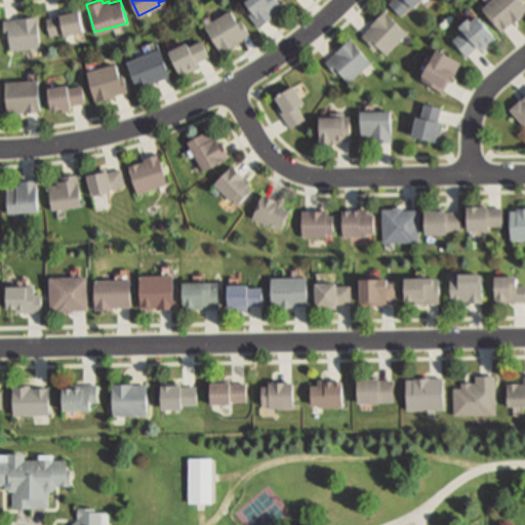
[(280,0),(284,5),(260,25),(248,9),(251,6),(247,1),(246,0),(280,0)]
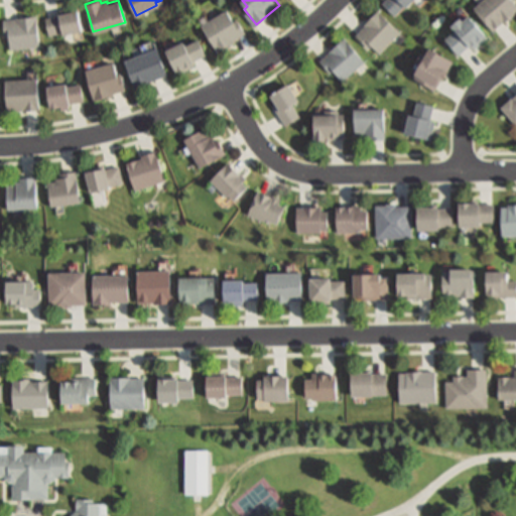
[(410,0),(407,4),(405,3),(395,13),(383,1),(384,0),(410,0)]
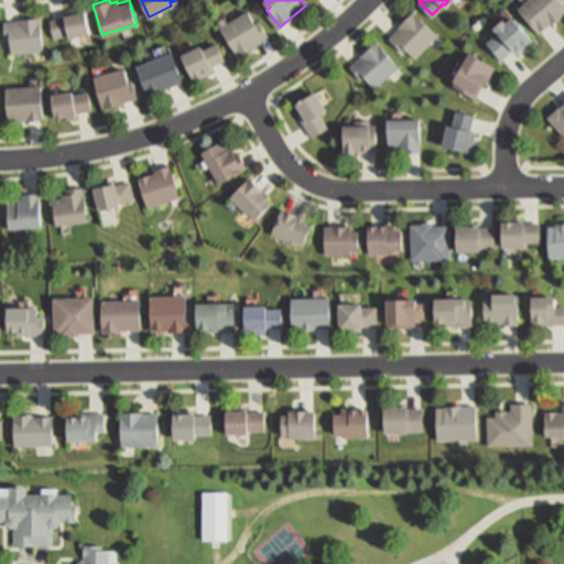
[(563,11),(540,32),(519,7),(525,0),(561,0),(563,3),(563,11)]
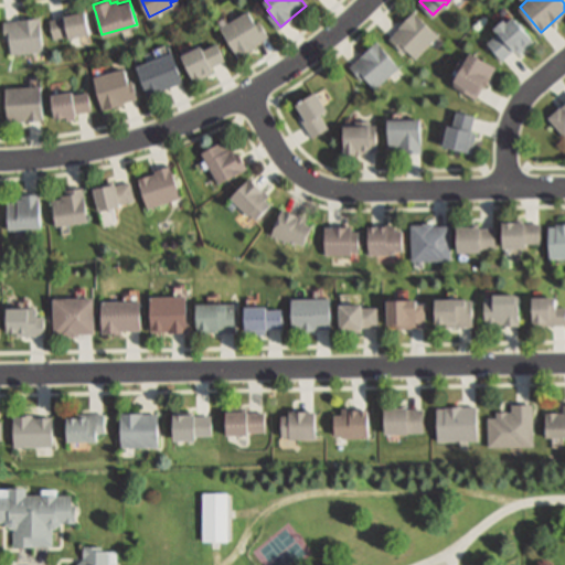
[(89,31),(67,36),(67,34),(54,38),(50,19),(63,16),(63,13),(84,9),(89,31)]
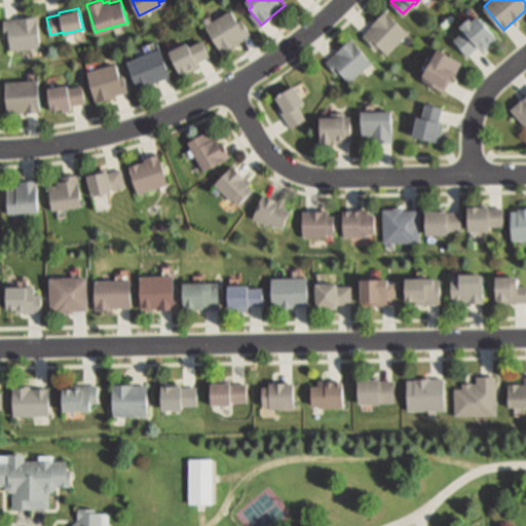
[(231,8),(238,21),(242,17),(252,33),(248,36),(224,50),(207,24),(231,8)]
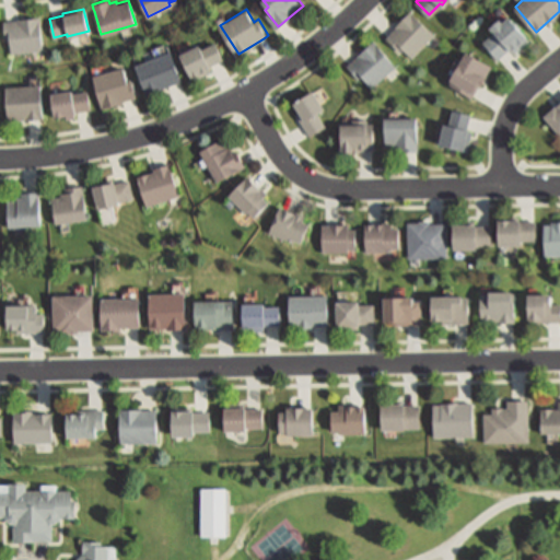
[(412,56),(388,34),(411,9),(435,31),(412,56)]
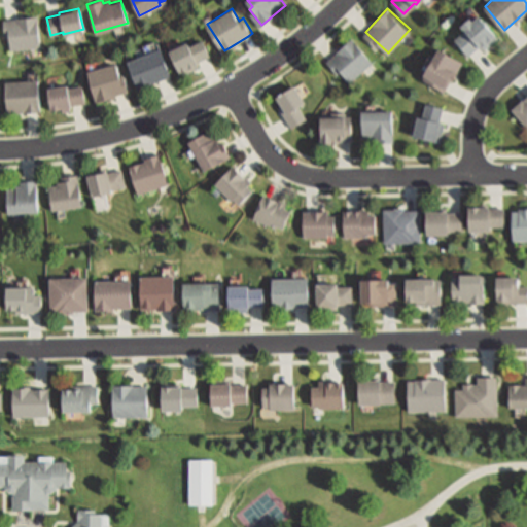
[(479,14),(494,30),(498,34),(484,48),(480,44),(469,55),(454,39),(465,28),(462,25),(470,15),(475,19),(479,14)]
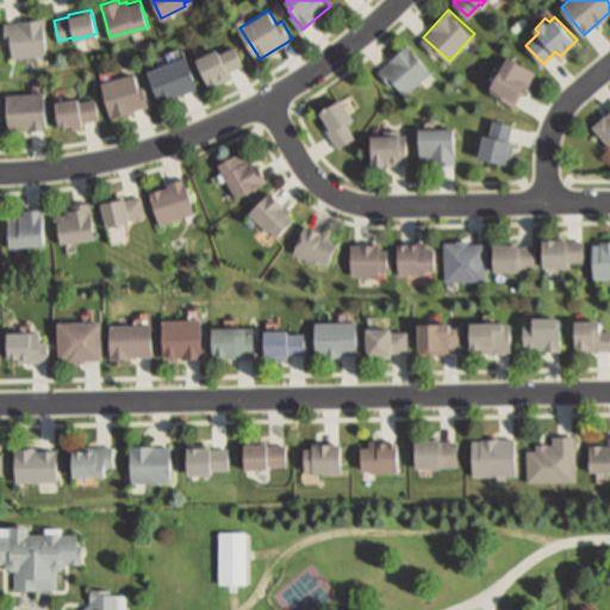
[(43,18),(47,54),(11,57),(8,36),(4,36),(2,23),(43,18)]
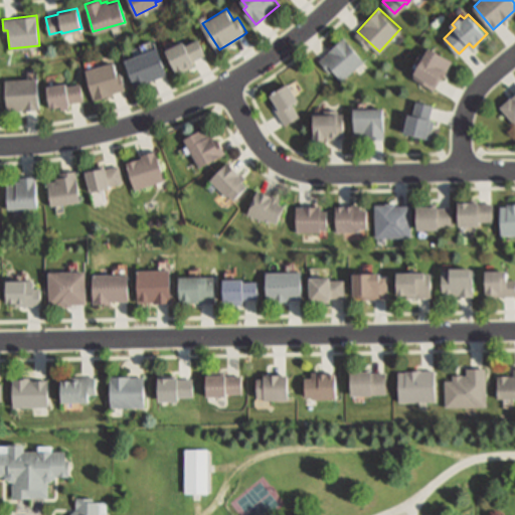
[(365,59),(342,79),(334,70),(332,72),(320,59),(322,57),(345,37),(365,59)]
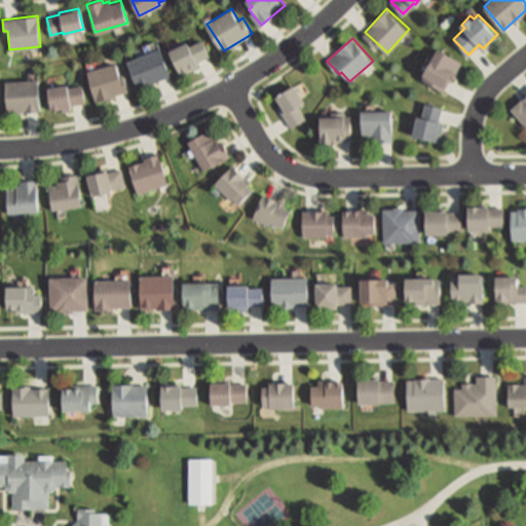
[(201,39),(210,55),(196,62),(198,66),(182,74),(180,70),(172,53),(170,48),(187,40),(189,45),(201,39)]
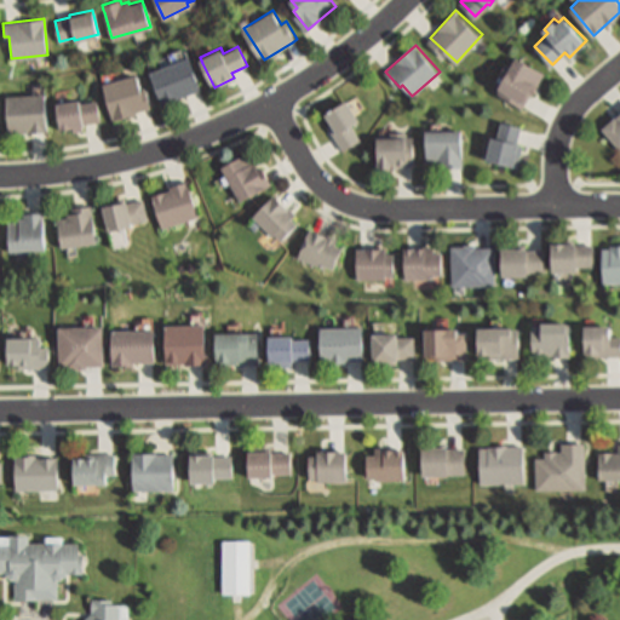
[(523,108),(495,92),(518,55),(545,70),(523,108)]
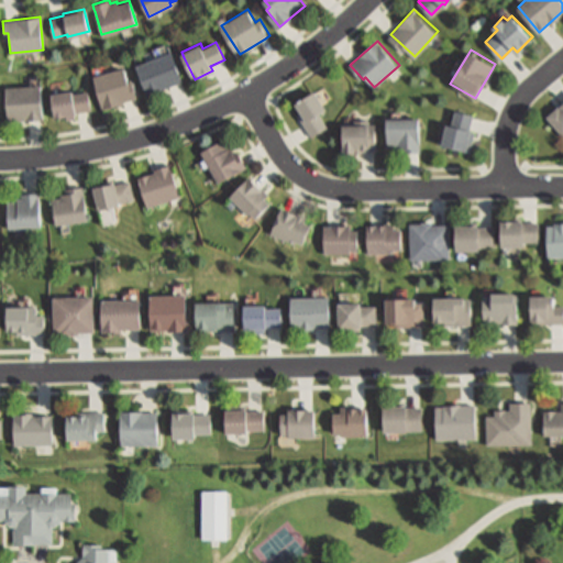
[(147,94),(138,64),(172,51),(183,80),(147,94)]
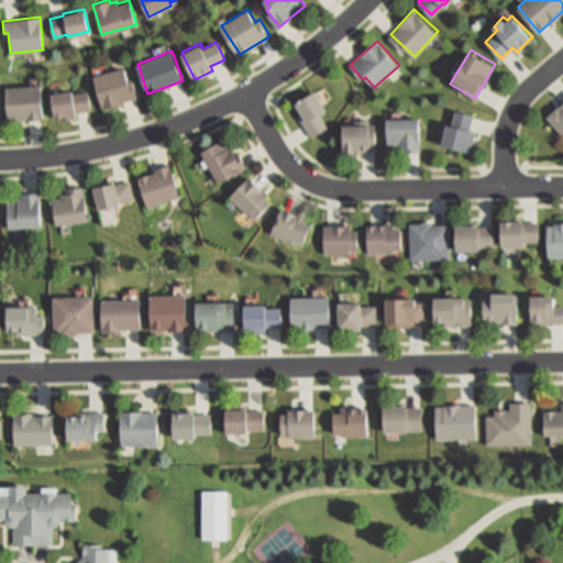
[(122,66),(127,80),(131,79),(136,97),(132,98),(122,101),(123,102),(114,106),(114,103),(103,107),(94,75),(122,66)]
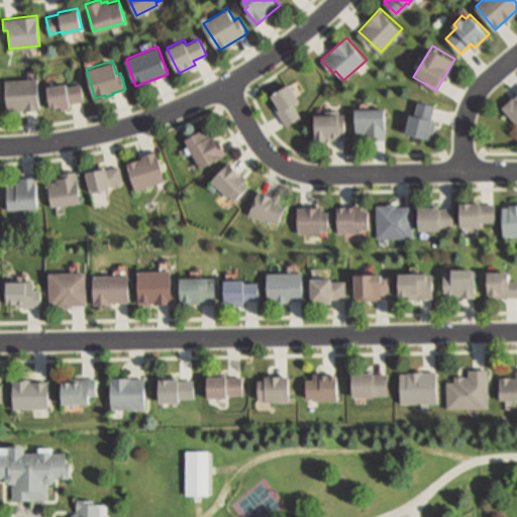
[(4,79),(35,78),(37,109),(6,110),(4,79)]
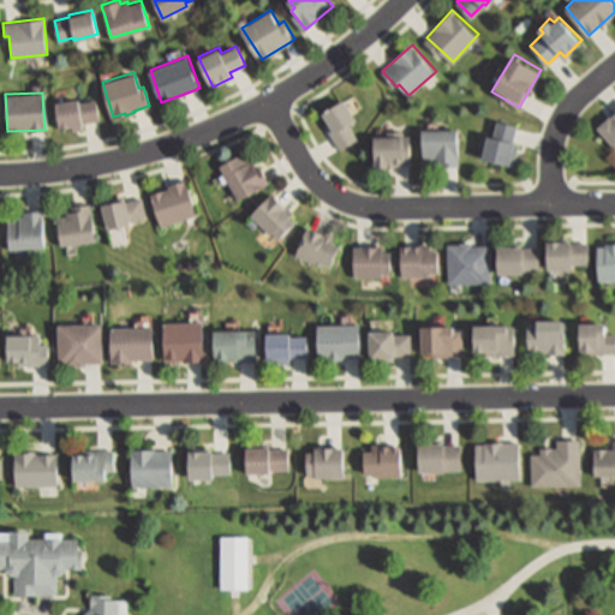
[(78,97),(78,102),(96,100),(99,120),(81,123),(81,127),(72,129),(71,124),(60,126),(57,106),(55,101),(78,97)]
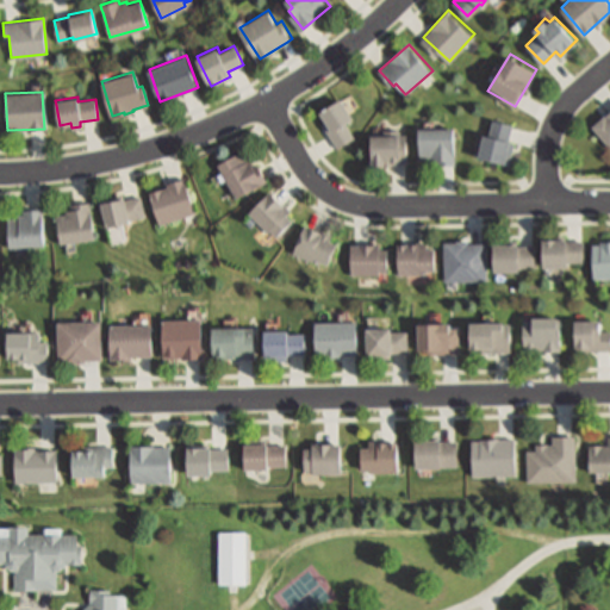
[(340,145),(337,147),(324,123),(327,120),(321,110),(342,97),(353,117),(346,120),(355,137),(340,145)]
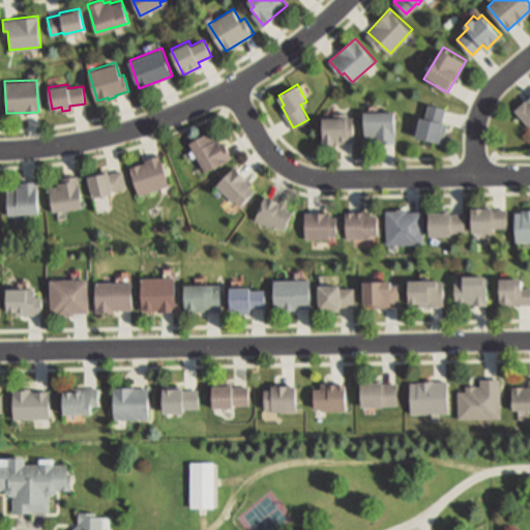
[(529,124),(516,109),(529,95),(529,124)]
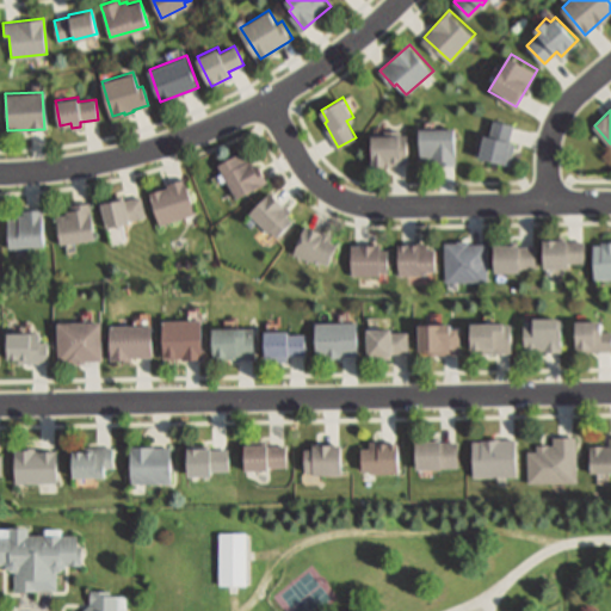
[(514,123),(510,140),(516,141),(511,162),(480,154),(486,133),(491,134),(495,118),(514,123)]
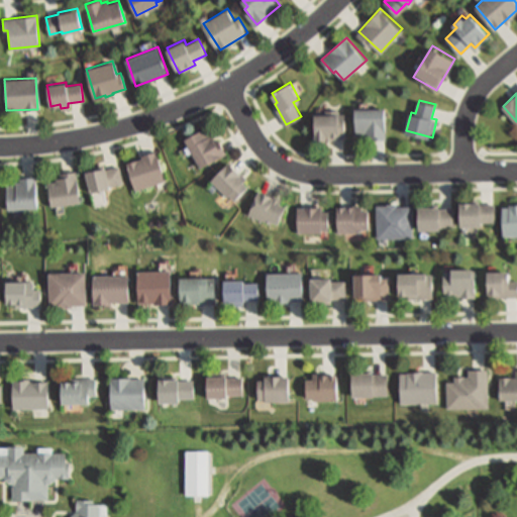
[(385,132),(385,134),(385,139),(371,139),(371,134),(366,134),(366,132),(355,132),(355,107),(385,107),(385,132)]
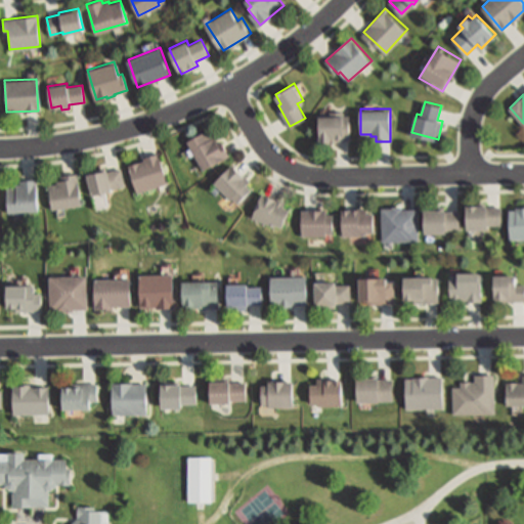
[(337,139),(337,140),(337,142),(330,142),(330,140),(320,140),(320,139),(320,115),(349,115),(350,139),(337,139)]
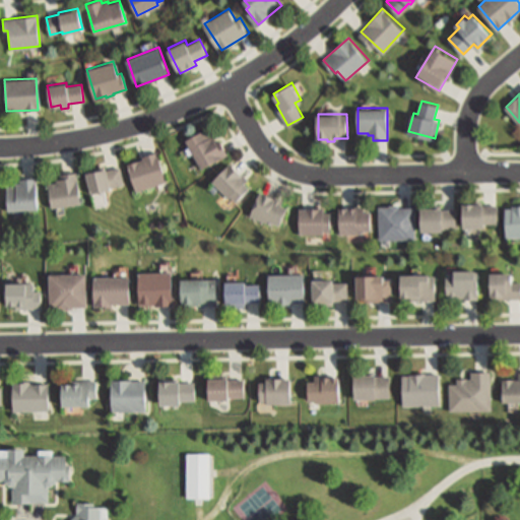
[(206,128),(211,137),(216,134),(225,153),(221,156),(201,167),(186,139),(206,128)]
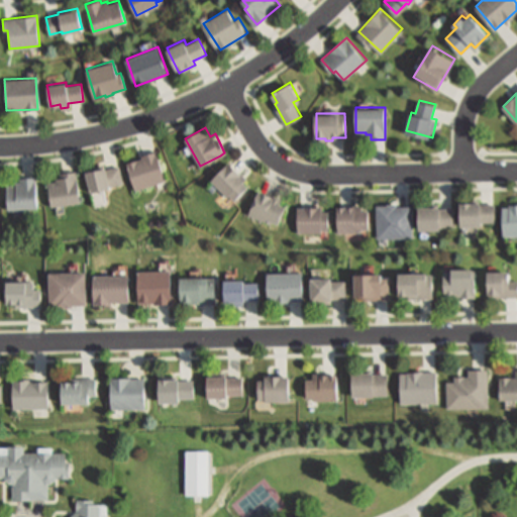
[(165,179),(135,189),(126,163),(141,158),(140,154),(154,150),(156,152),(165,179)]
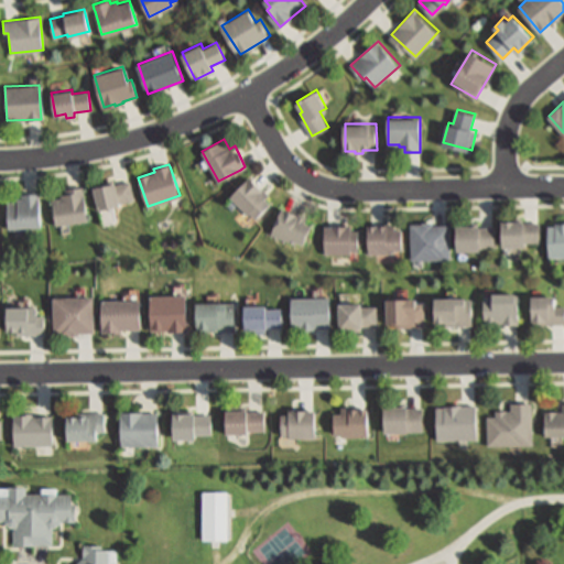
[(270,202),(256,216),(250,212),(248,214),(230,195),(251,175),(269,194),(264,197),(270,202)]
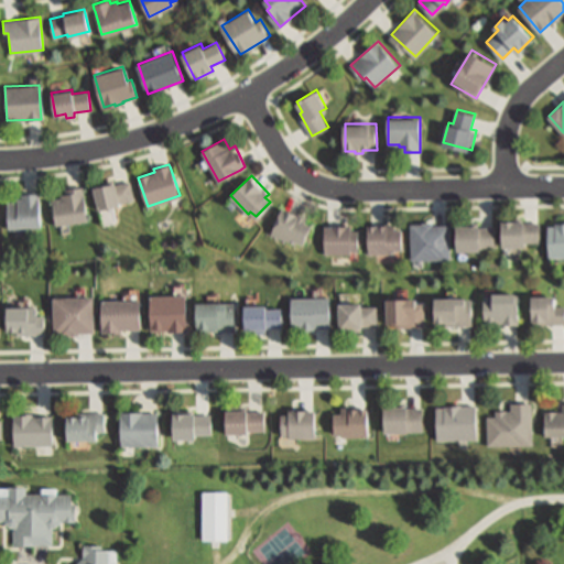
[(128,181),(132,198),(118,202),(118,204),(98,209),(93,186),(112,181),(114,184),(128,181)]
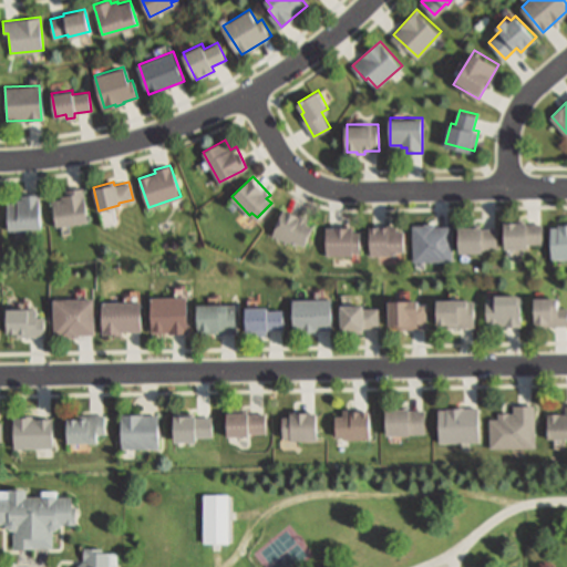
[(83,192),(83,195),(86,219),(55,224),(52,199),(60,198),(60,194),(63,194),(63,189),(82,187),(83,192)]
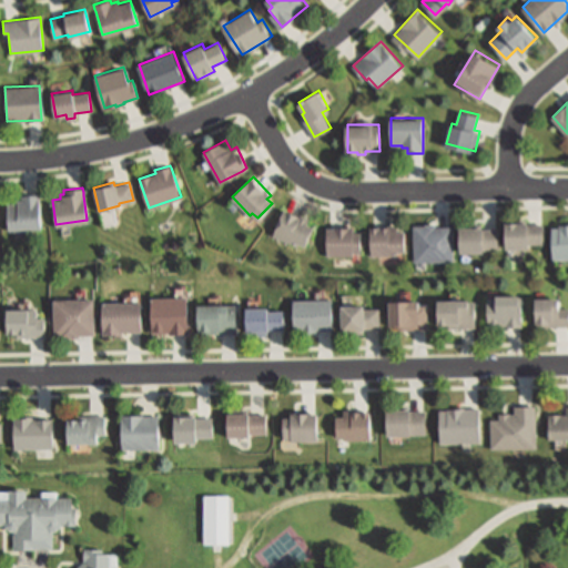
[(38,194),(38,198),(38,201),(39,227),(7,229),(6,202),(16,202),(16,199),(20,199),(20,194),(38,194)]
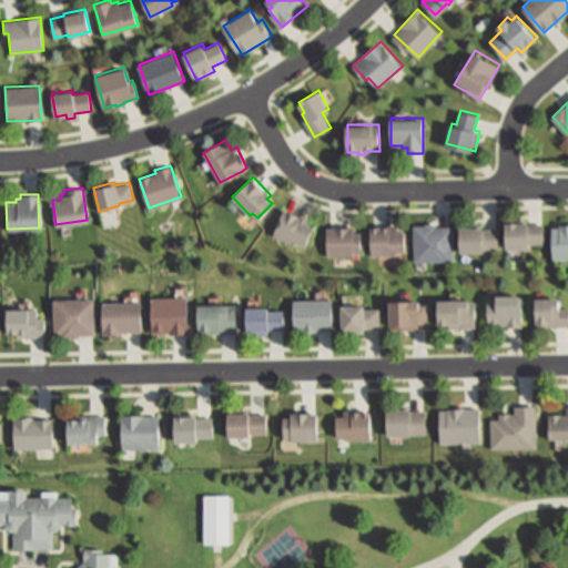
[(315,226),(307,245),(298,242),(297,245),(273,235),(284,208),(308,217),(306,223),(315,226)]
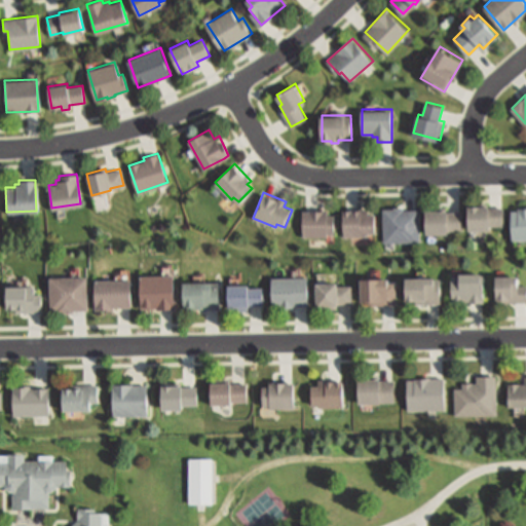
[(489,204),(489,207),(502,205),(503,225),(490,226),(490,229),(468,229),(468,204),(489,204)]
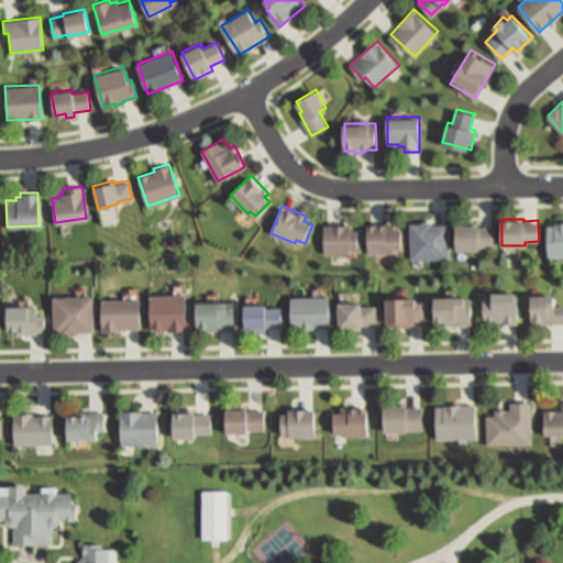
[(432,222),(432,223),(448,223),(449,257),(411,258),(410,224),(410,222),(421,222),(421,221),(432,220),(432,222)]
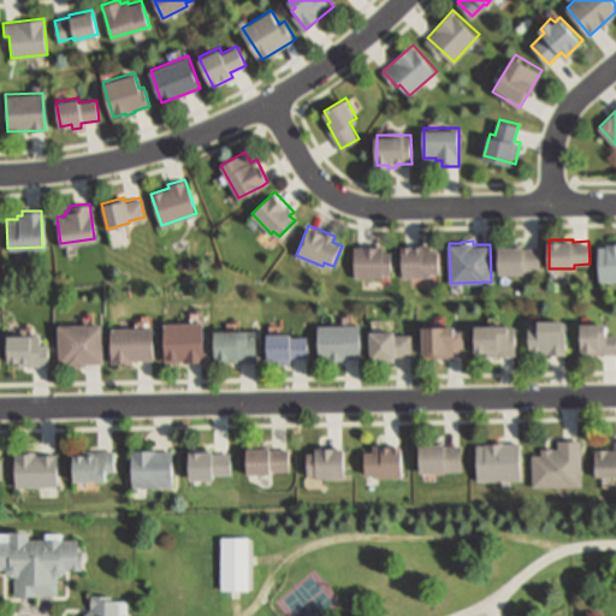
[(615,242),(615,279),(599,279),(599,246),(606,246),(606,244),(606,242),(615,242)]
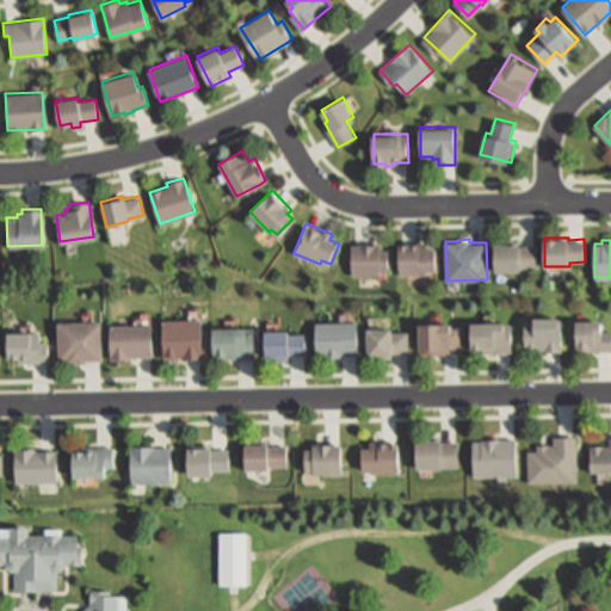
[(427,241),(429,248),(434,247),(436,269),(429,269),(429,270),(400,271),(399,242),(427,241)]
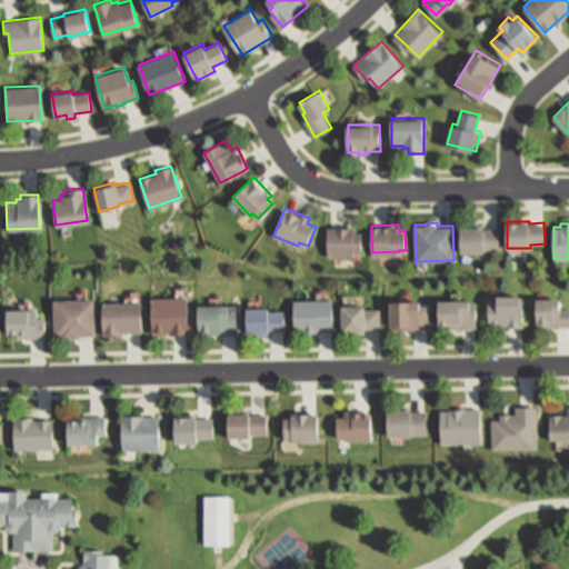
[(485,226),(485,228),(499,228),(500,249),(485,249),(485,251),(461,251),(460,227),(485,226)]
